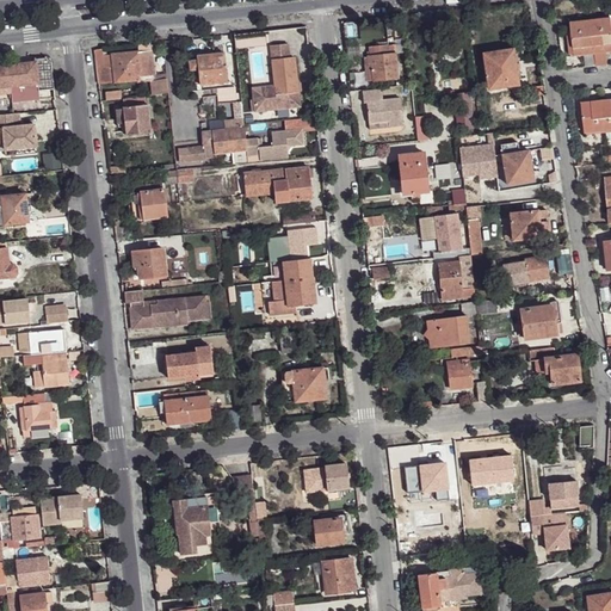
[(610,18),(591,20),(594,55),(610,51),(610,18)]
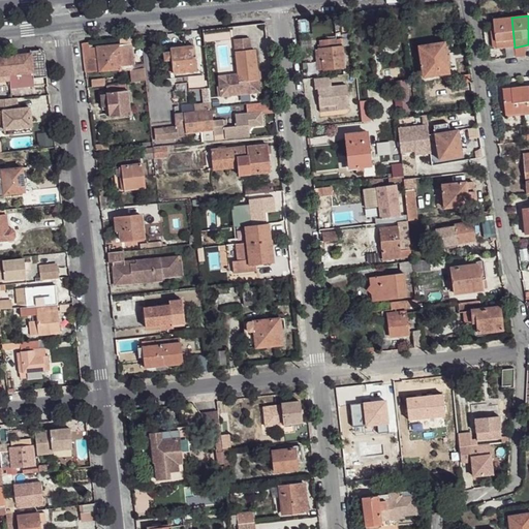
[(511,18),(494,20),(495,28),(497,47),(497,49),(505,49),(515,48),(511,18)]
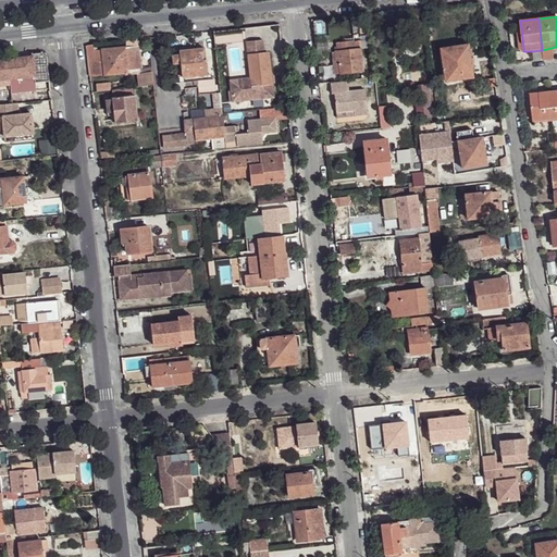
[(262,40),(247,41),(250,78),(231,81),(233,101),(273,97),(269,52),(264,53),(262,40)]
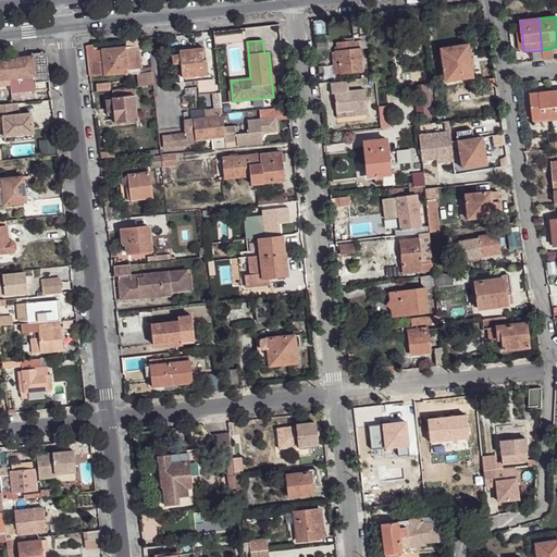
[(354,41),(336,42),(337,50),(334,51),(335,60),(338,60),(339,74),(363,71),(361,48),(360,48),(355,49),(354,41)]
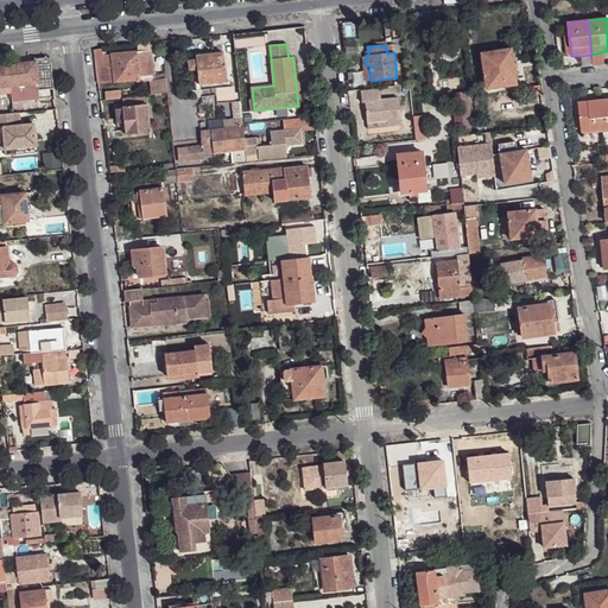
[(147,78),(149,81),(151,81),(152,94),(166,93),(165,78),(152,81),(152,77),(153,77),(151,51),(112,55),(102,56),(102,49),(94,50),(99,83),(147,78)]
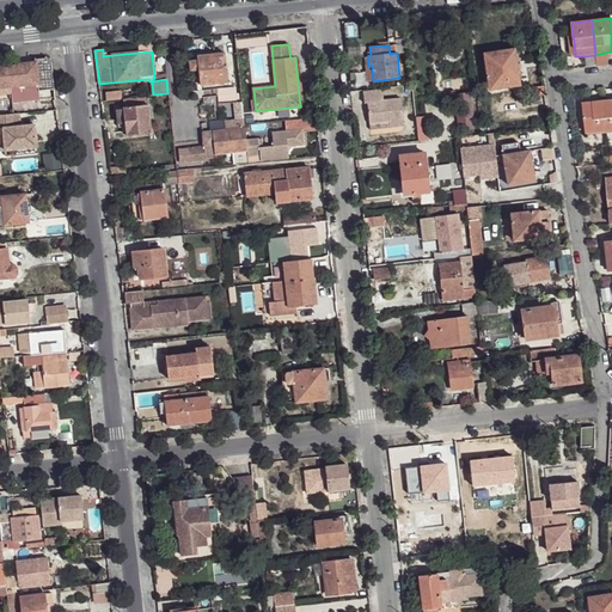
[(514,49),(484,54),(489,90),(519,85),(519,84),(514,50),(514,49)]
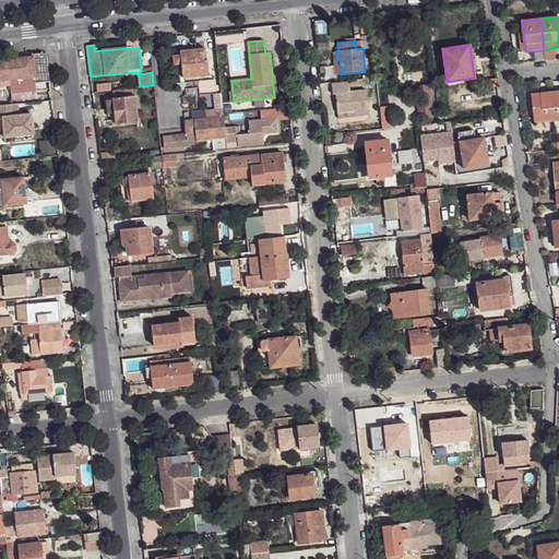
[(173,52),(174,64),(182,63),(183,78),(207,75),(205,48),(180,50),(180,51),(173,52)]
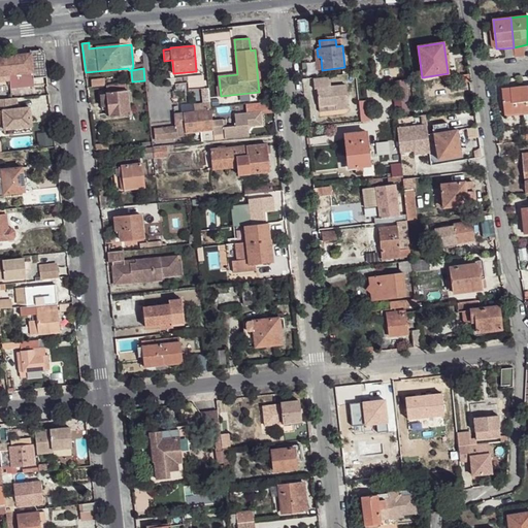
[(514,47),(504,48),(505,58),(515,57),(514,47)]
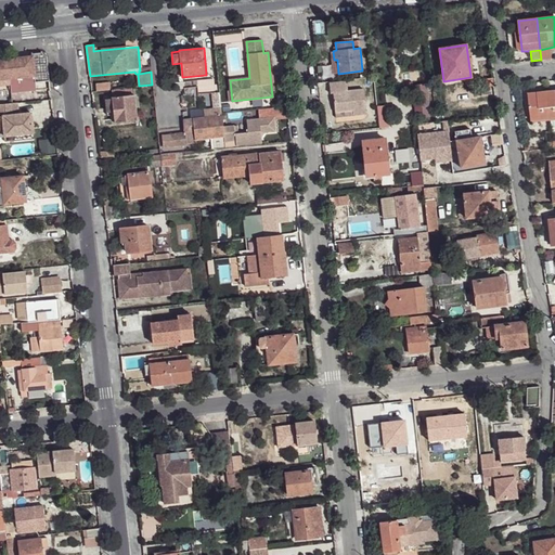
[(0,60),(0,86),(33,84),(34,91),(51,89),(50,82),(51,82),(49,55),(43,51),(33,52),(34,56),(0,60)]
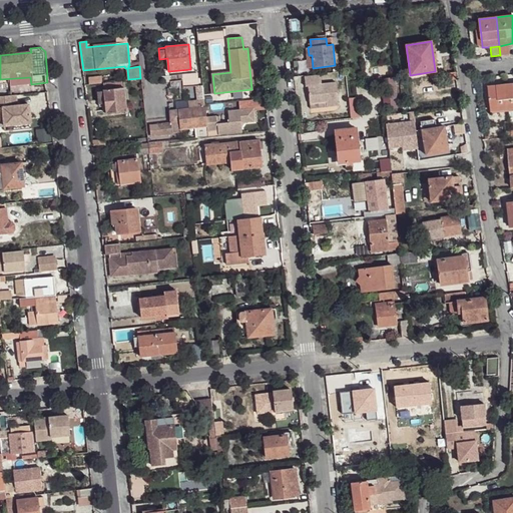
[(191,73),(182,74),(182,80),(182,87),(192,87),(191,73)]
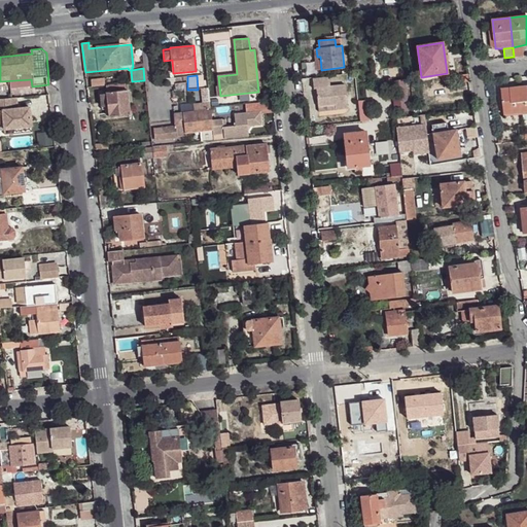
[(328,76),(313,78),(314,89),(317,89),(318,106),(328,105),(335,105),(336,109),(348,108),(345,85),(329,86),(328,76)]
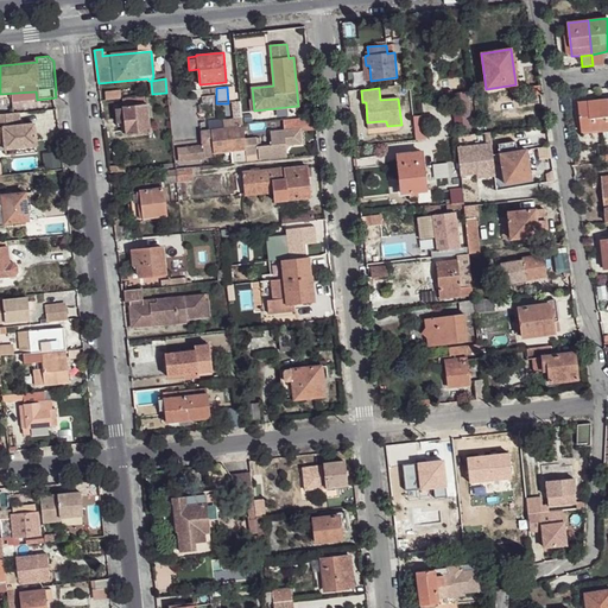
[(106,92),(106,100),(121,97),(121,96),(120,92),(120,89),(106,92)]
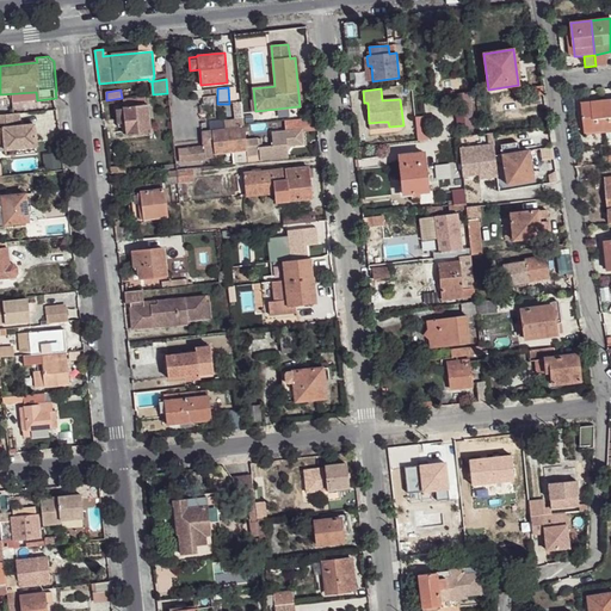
[(123,98),(123,106),(123,109),(116,109),(117,117),(124,117),(125,127),(125,135),(152,133),(147,96),(123,98)]
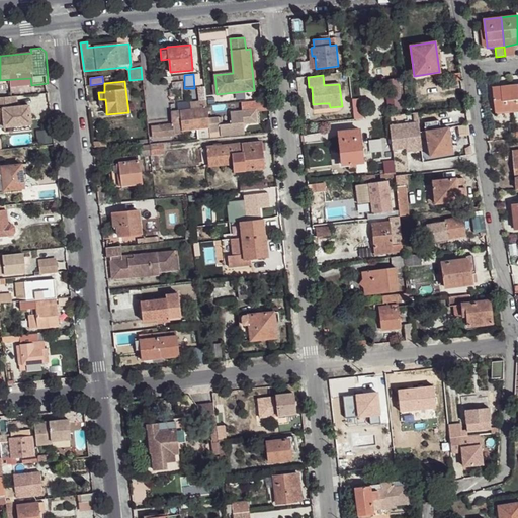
[(510,86),(493,87),(496,113),(512,111),(510,86)]
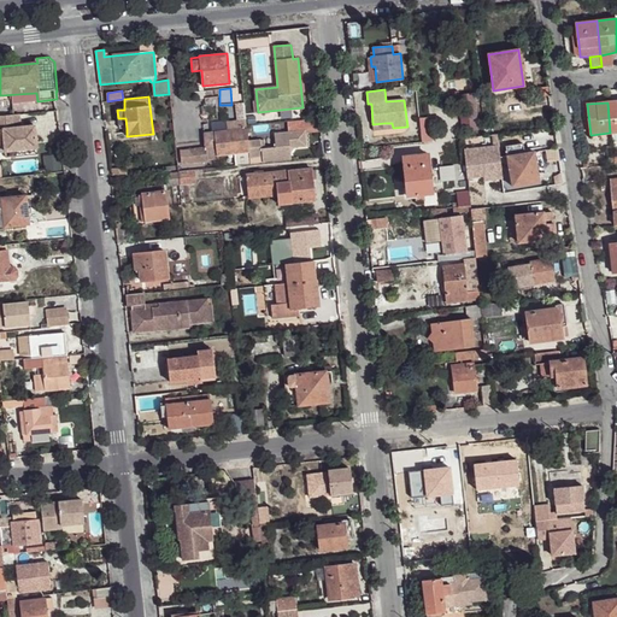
[(21,115),(0,116),(0,129),(21,128),(21,115)]
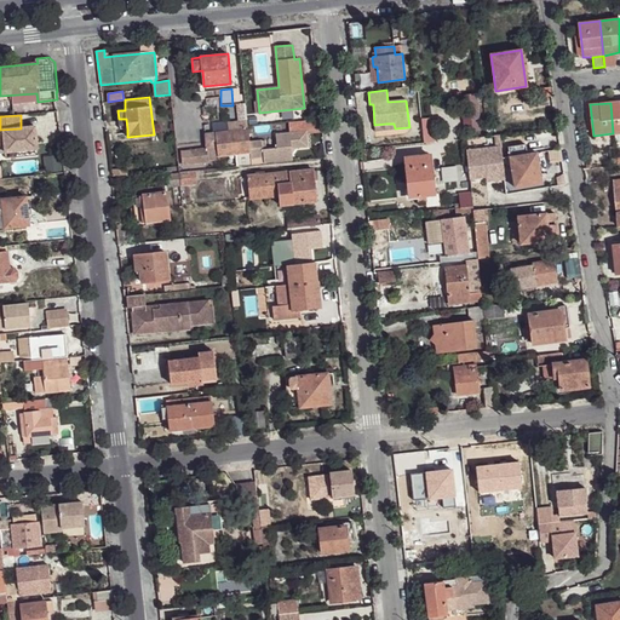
[(21,128),(0,130),(0,144),(3,145),(3,153),(35,150),(34,135),(27,136),(26,128),(21,128)]
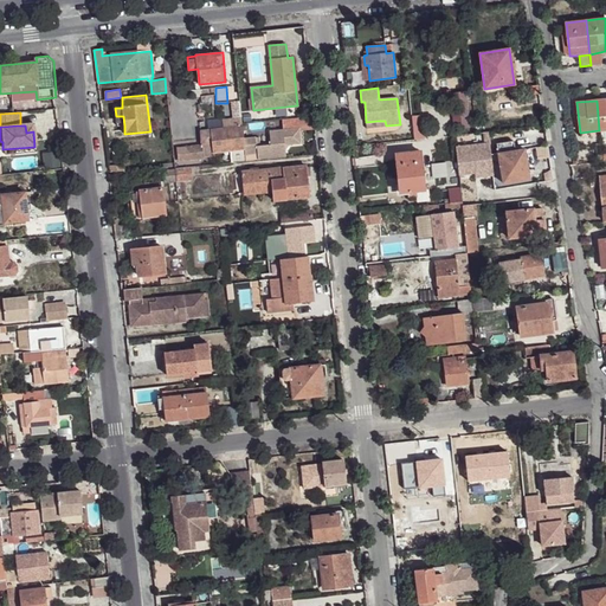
[(229,128),(200,130),(201,146),(176,148),(178,160),(204,156),(214,155),(214,153),(238,149),(239,155),(233,156),(233,162),(245,162),(245,155),(244,139),(243,129),(230,130),(229,128)]
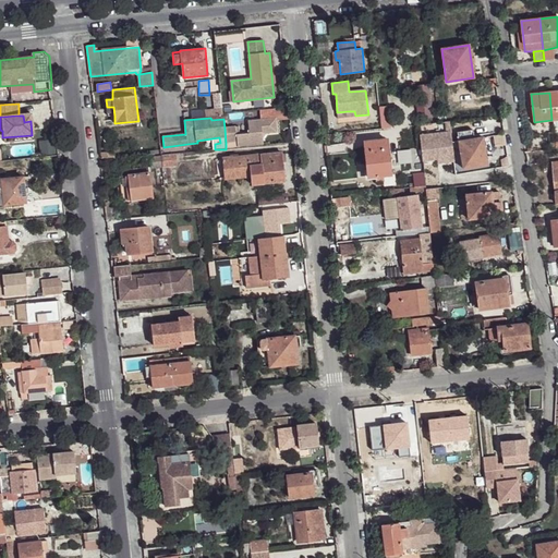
[(225,128),(226,143),(228,143),(237,142),(238,147),(263,146),(262,136),(264,134),(277,133),(275,119),(247,122),(249,133),(235,135),(234,126),(225,128)]
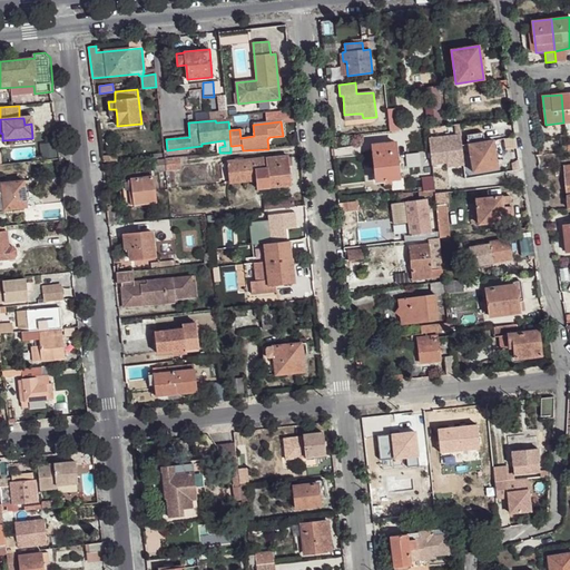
[(452,134),(429,136),(431,166),(464,163),(461,124),(451,125),(452,134)]
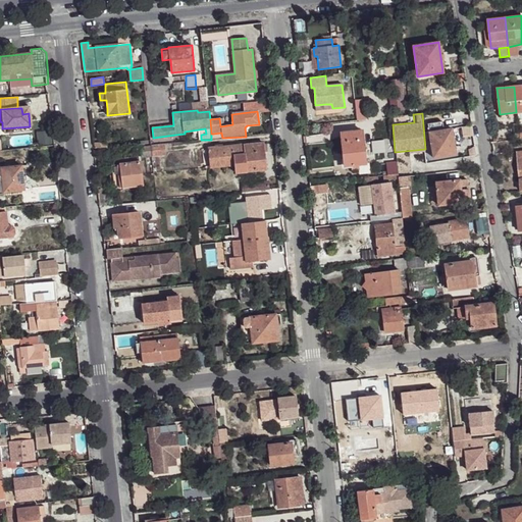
[(441,121),(428,123),(433,157),(431,158),(432,163),(444,161),(442,156),(456,154),(454,145),(453,138),(452,128),(449,129),(444,129),(441,121)]
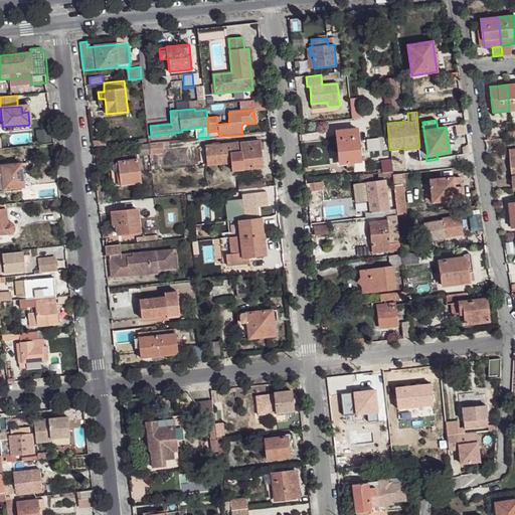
[(51,130),(37,129),(36,141),(51,142),(51,130)]
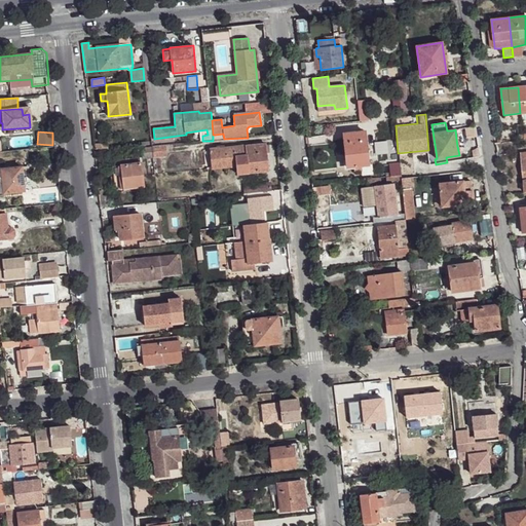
[(365,132),(343,135),(347,167),(354,166),(361,165),(368,164),(365,132)]
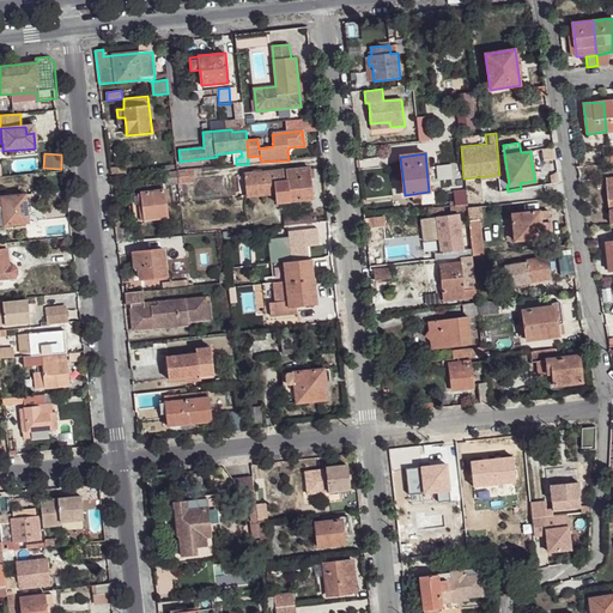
[(580,167),(577,167),(580,181),(596,180),(594,165),(580,167)]
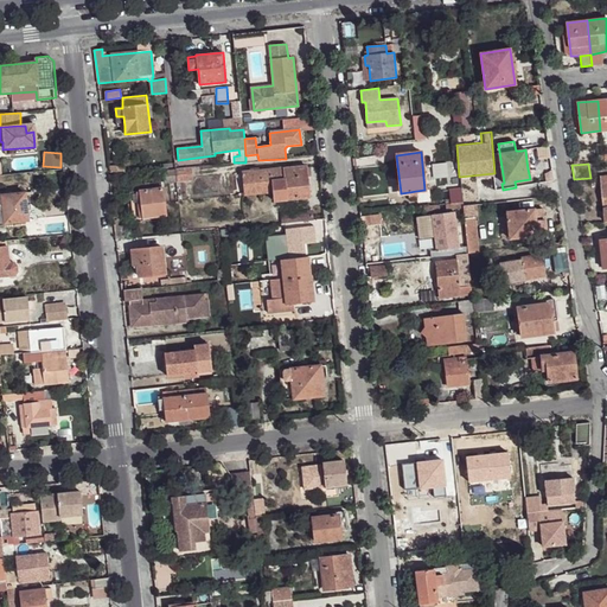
[(191,167),(174,170),(177,181),(192,180),(191,167)]
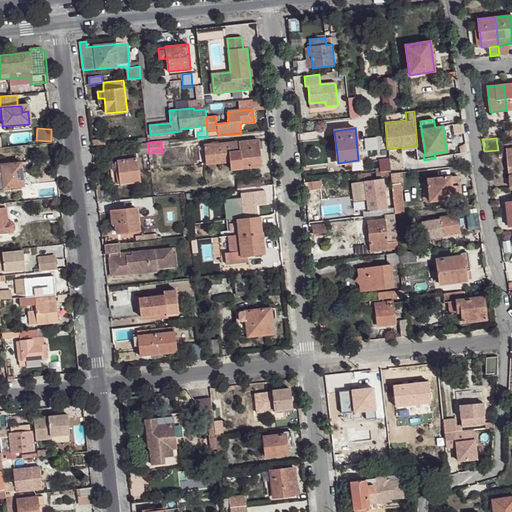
[(239,143),(241,160),(248,159),(249,166),(261,165),(258,141),(239,143)]
